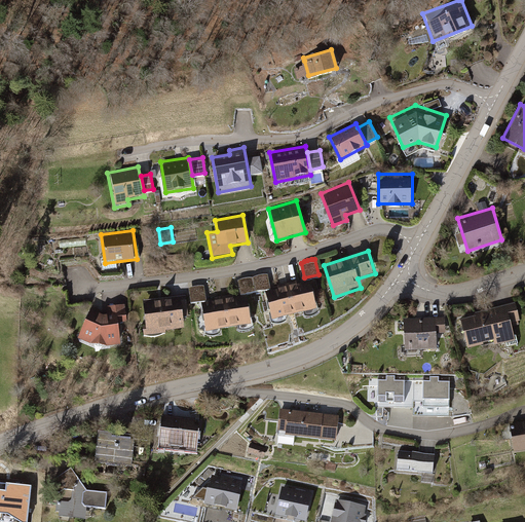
[(252,274),(255,289),(269,287),(266,271),(263,271),(259,271),(256,273),(252,274)]
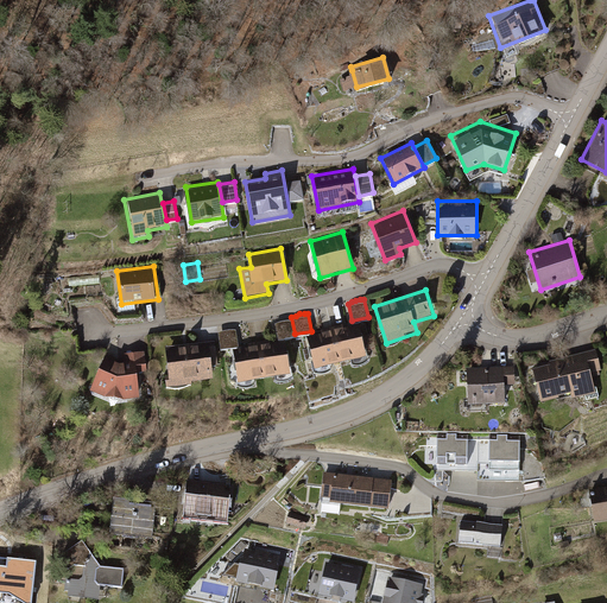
[(274,321),(278,337),(295,335),(291,317),(286,317),(282,317),(278,319),(274,321)]
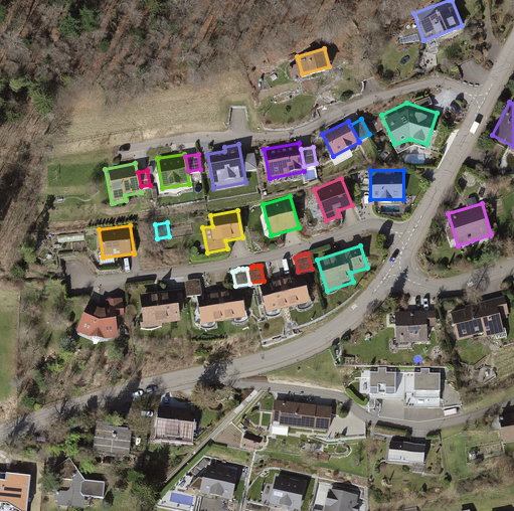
[(303,272),(260,283),(267,310),(311,299),(303,272)]
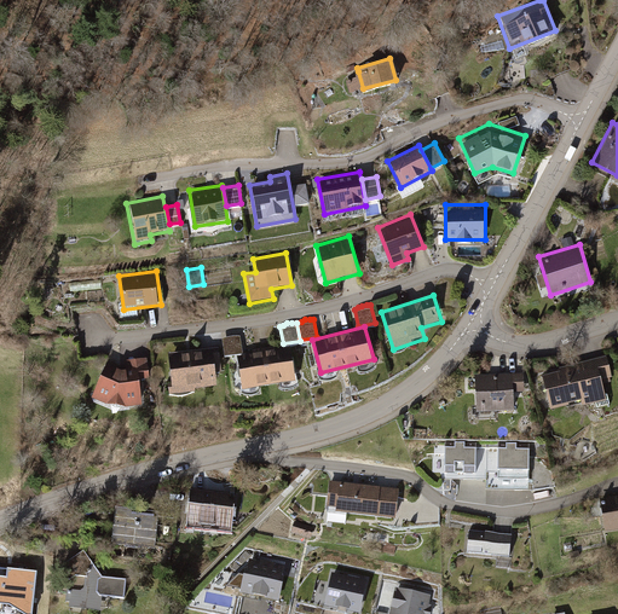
[(221,336),(225,353),(242,351),(238,334),(235,334),(230,334),(226,335),(221,336)]
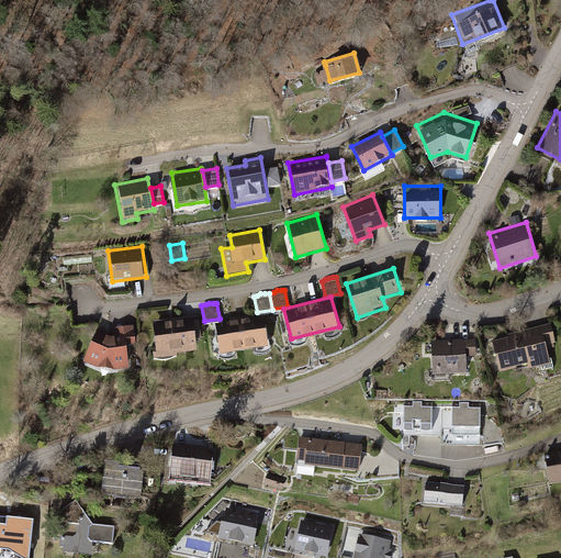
[(262,313),(215,321),(220,350),(268,343),(262,313)]
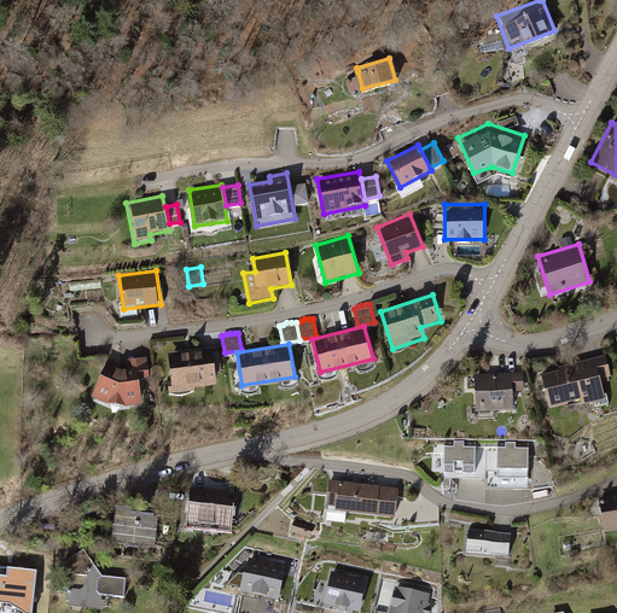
[(220,346),(168,350),(172,396),(195,395),(195,387),(216,386),(216,372),(221,371),(220,346)]
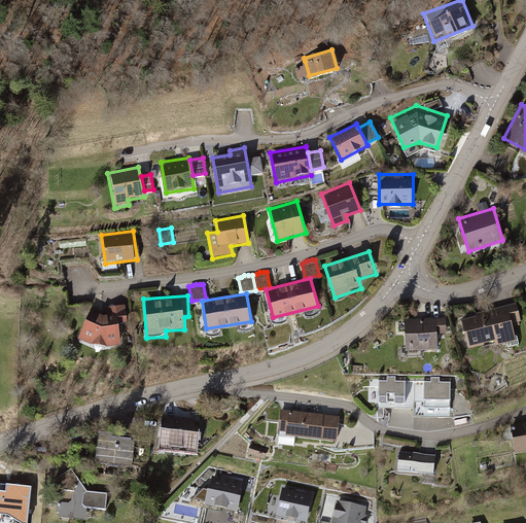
[(108,317),(95,312),(78,340),(101,349),(120,347),(118,324),(127,323),(126,304),(108,306),(108,317)]
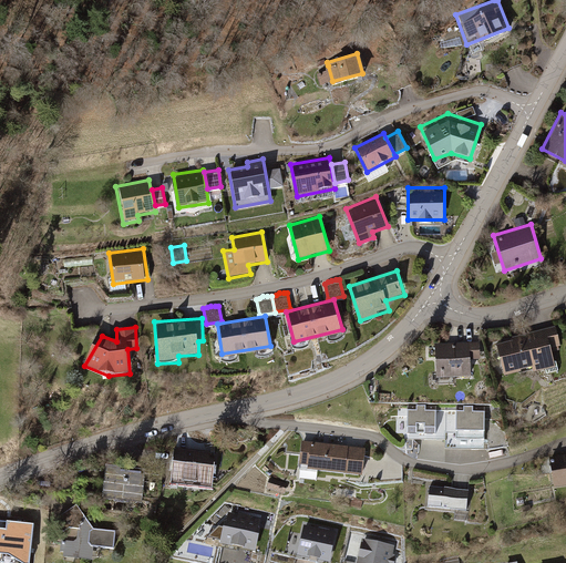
[(562,349),(556,327),(512,338),(513,343),(498,346),(506,379),(557,367),(553,351),(562,349)]
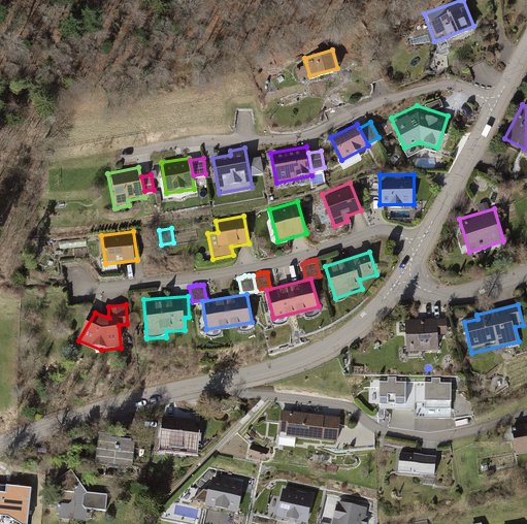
[(449,336),(449,320),(404,321),(405,356),(441,354),(440,336),(449,336)]
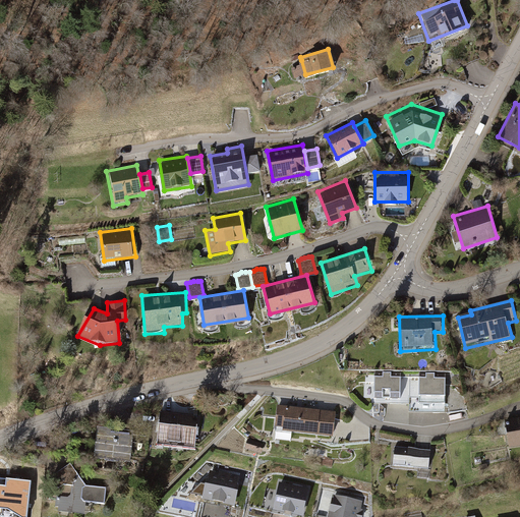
[(397,368),(371,368),(371,393),(397,394),(397,368)]
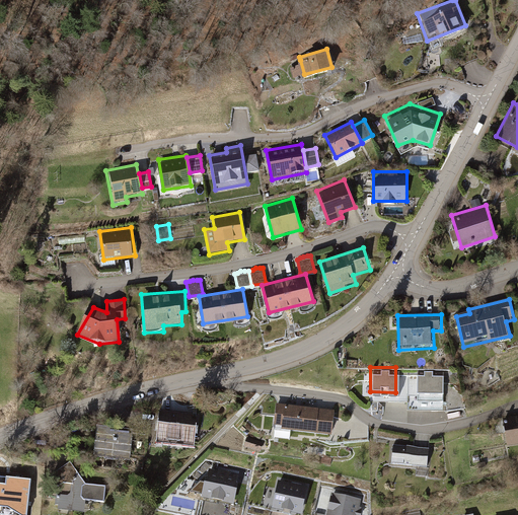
[(441,368),(416,367),(415,396),(440,397),(441,368)]
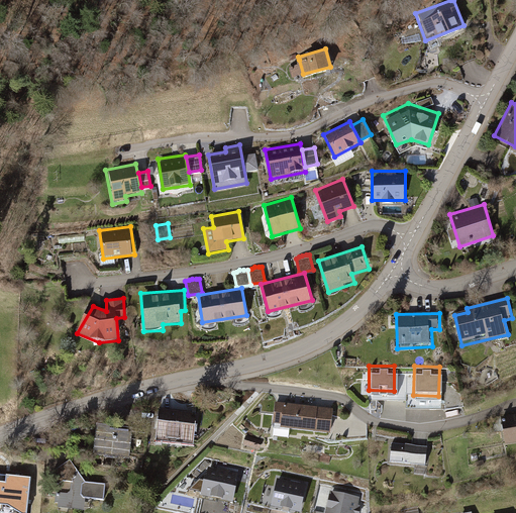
[(333,408),(275,402),(273,423),(282,424),(281,429),(330,434),(333,408)]
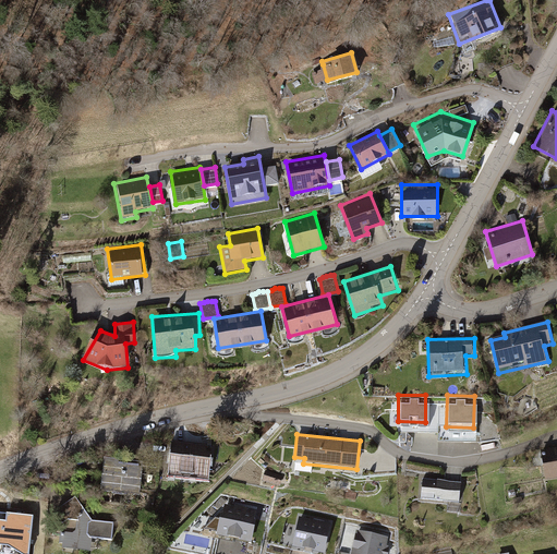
[(169,477),(209,479),(212,444),(171,442),(169,477)]
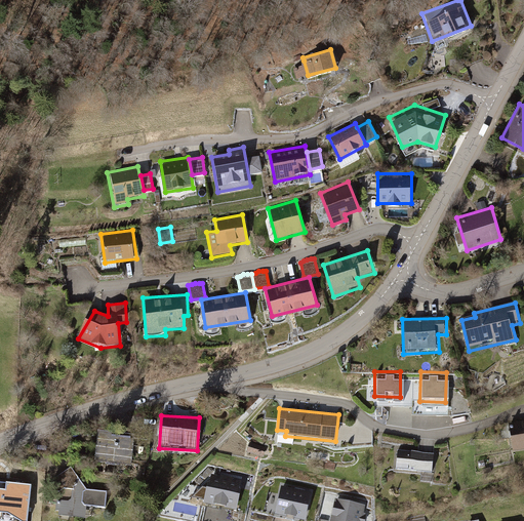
[(523,450),(523,419),(510,422),(514,452),(523,450)]
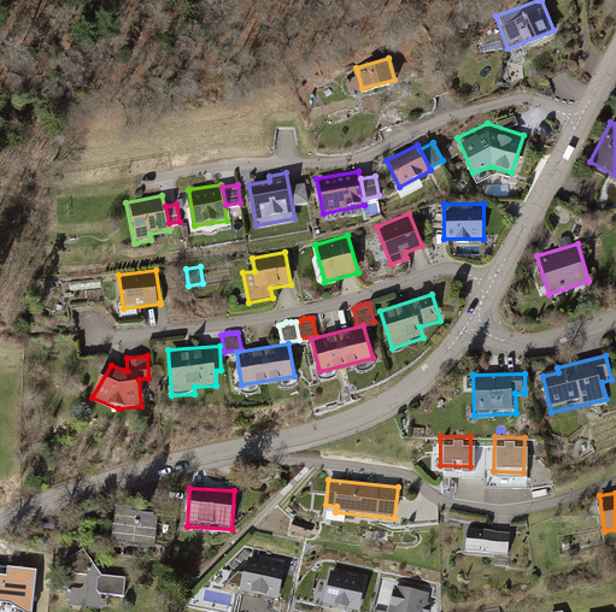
[(158,508),(113,504),(110,541),(154,546),(158,508)]
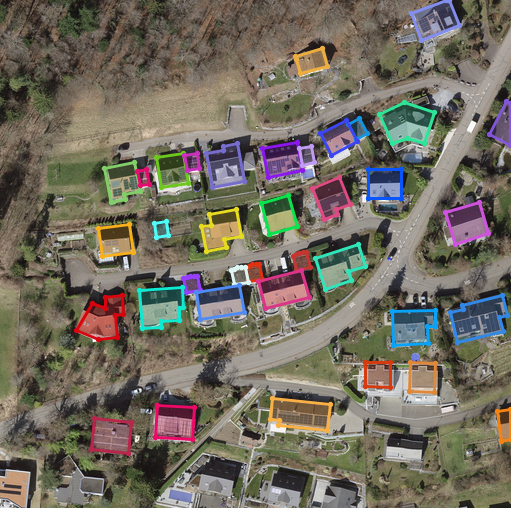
[(258,433),(243,430),(241,439),(256,443),(258,433)]
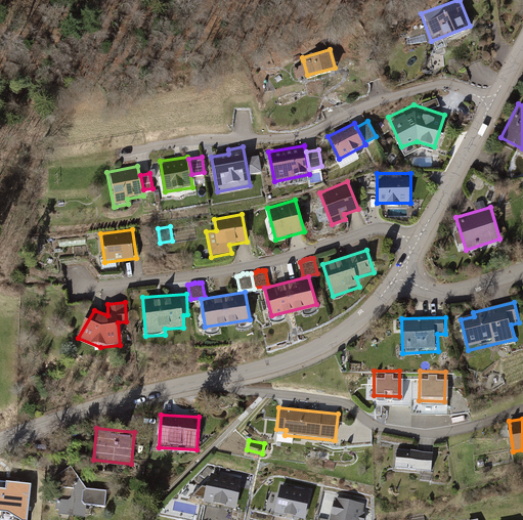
[(432,470),(434,450),(396,447),(395,467),(432,470)]
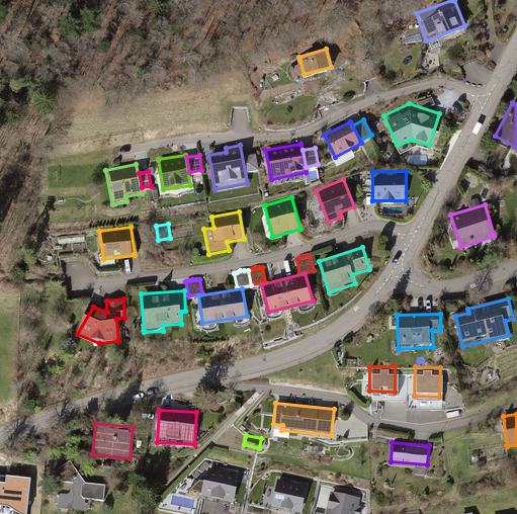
[(86,482),(69,457),(40,483),(56,485),(54,507),(84,509),(84,499),(103,500),(103,483),(86,482)]
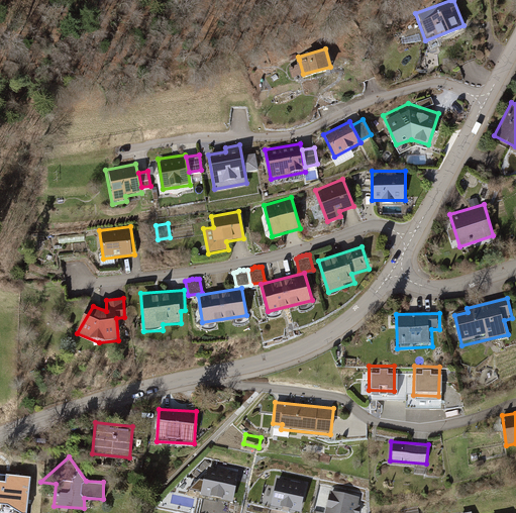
[(231,501),(237,470),(206,465),(200,495),(231,501)]
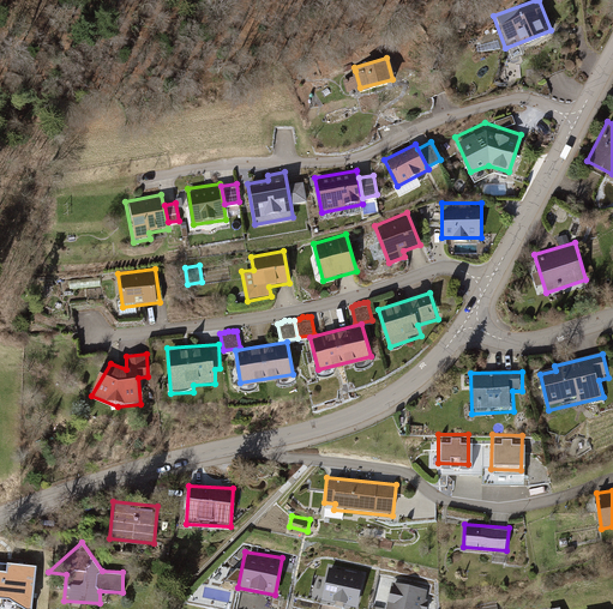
[(0,608),(30,608),(36,562),(0,558),(0,608)]
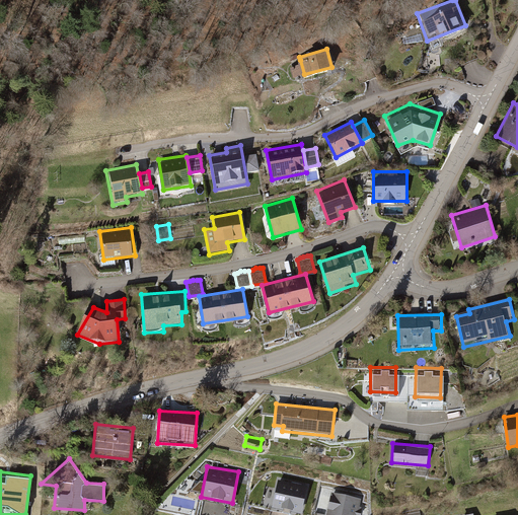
[(302,513),(307,485),(278,479),(273,508),(302,513)]
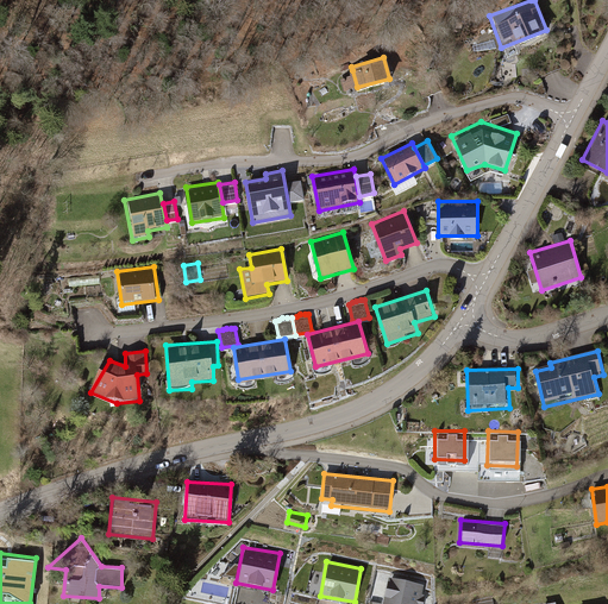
[(419,603),(425,583),(387,574),(380,603),(419,603)]
